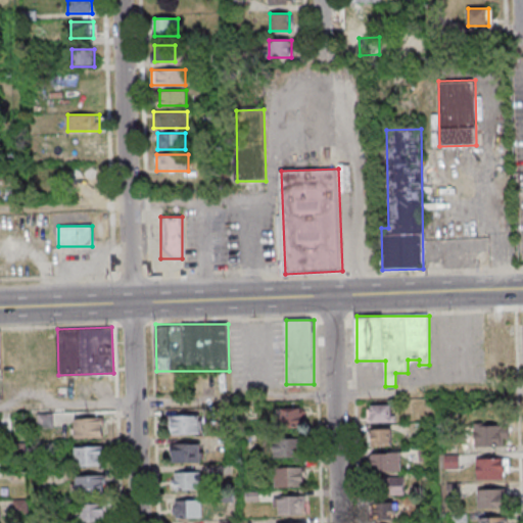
[(369,423),(394,423),(394,405),(369,405),(369,423)]
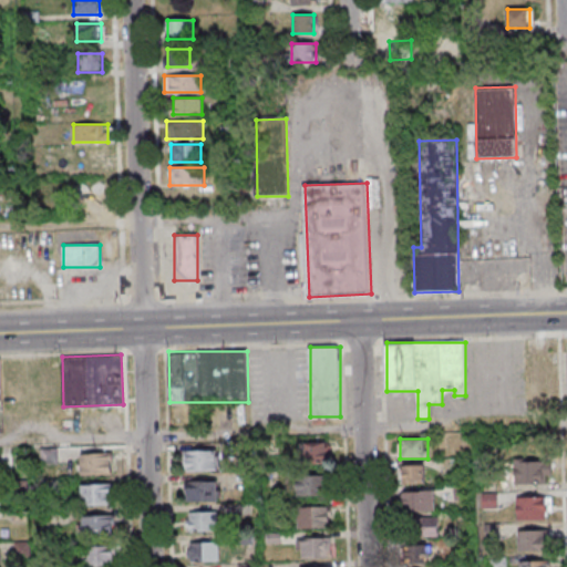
[(327,442),(305,442),(305,464),(327,464),(327,442)]
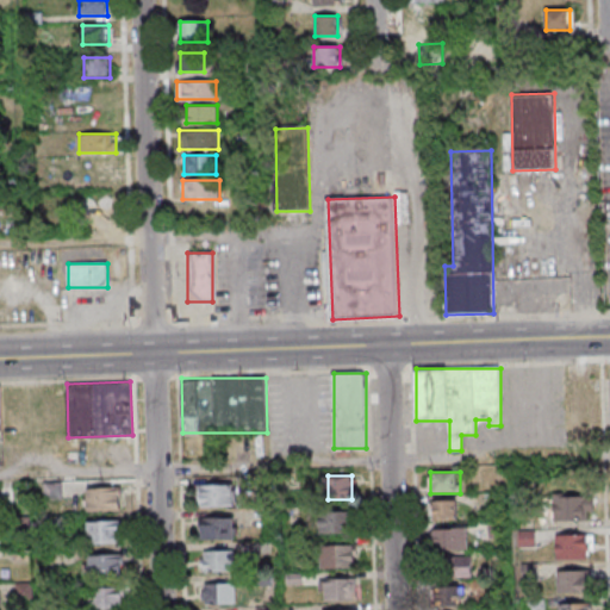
[(44,481),(44,498),(61,498),(61,481),(44,481)]
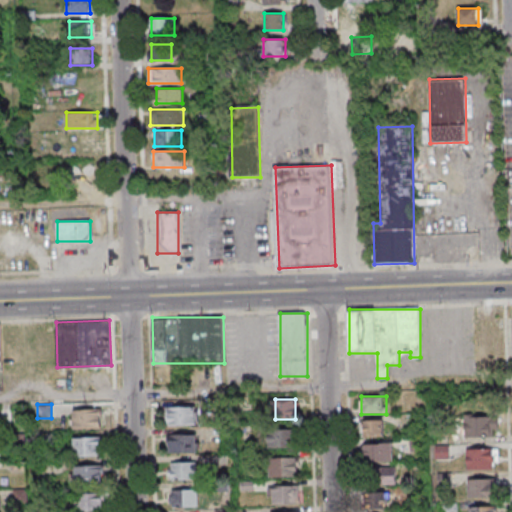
[(199,424),(199,407),(167,407),(167,424),(199,424)]
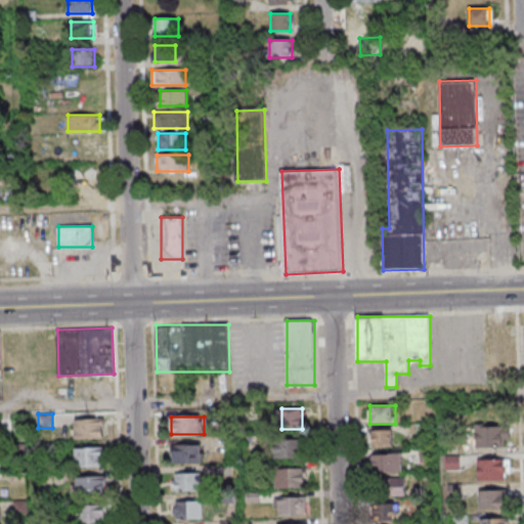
[(0,418),(0,429),(10,428),(10,418),(0,418)]
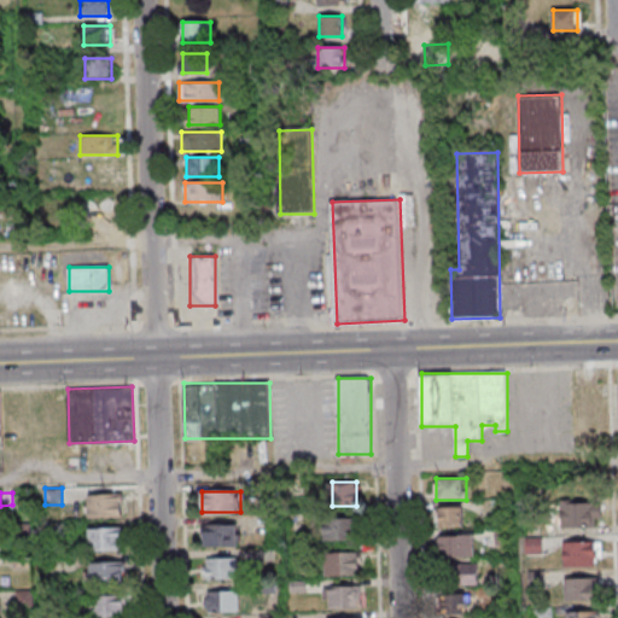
[(88,494),(88,517),(122,516),(121,494),(88,494)]
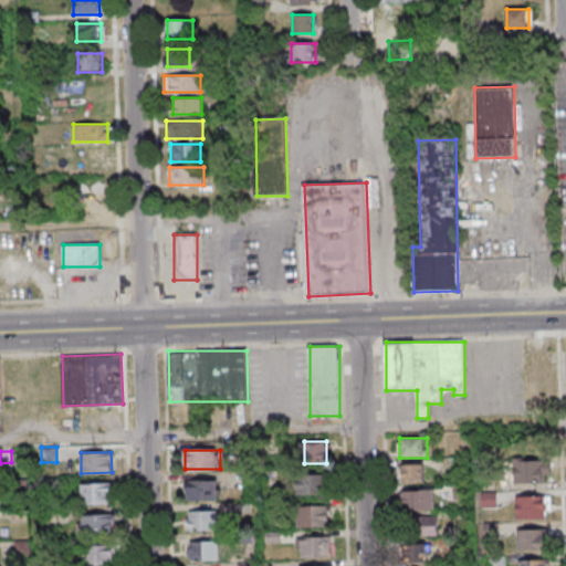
[(513,460),(513,483),(547,483),(547,460),(513,460)]
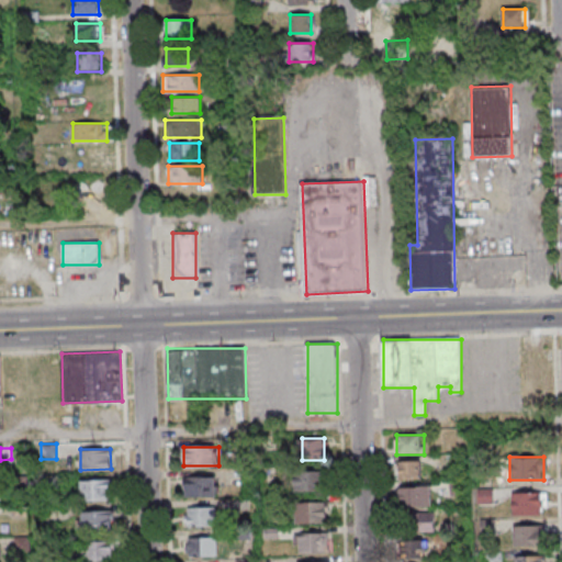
[(422,481),(422,461),(398,461),(398,481),(422,481)]
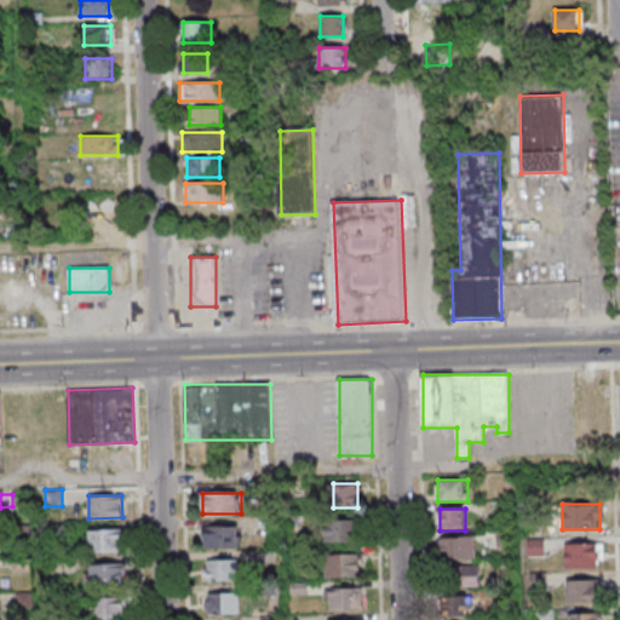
[(329,520),(329,541),(361,541),(361,520),(329,520)]
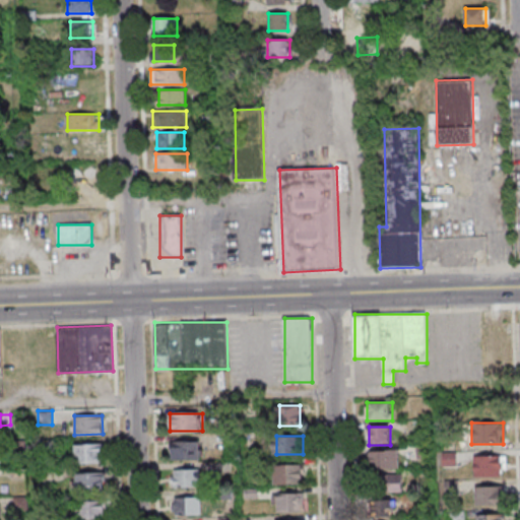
[(202,441),(170,441),(171,459),(202,458),(202,441)]
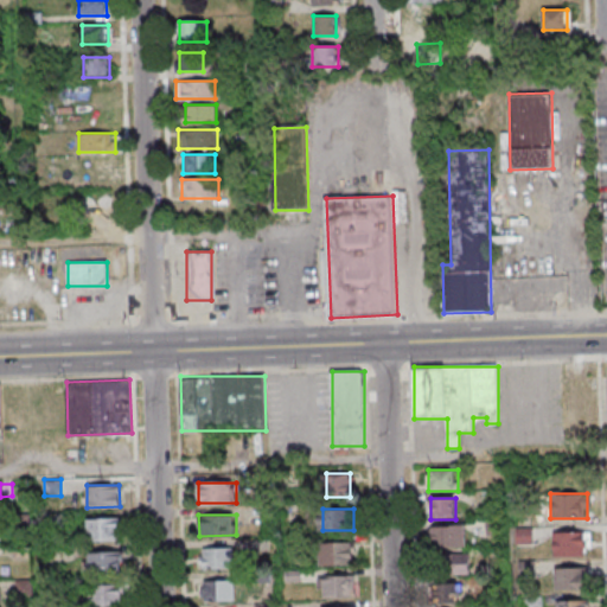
[(89,518),(89,540),(122,540),(121,517),(89,518)]
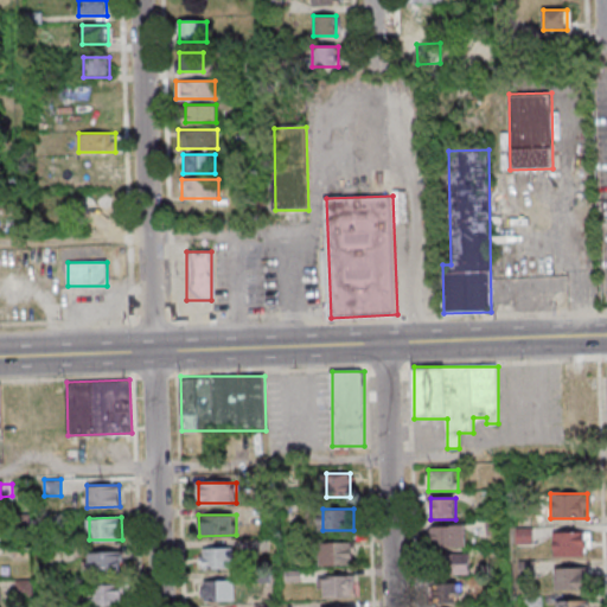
[(485,519),(485,537),(500,537),(500,519),(485,519)]
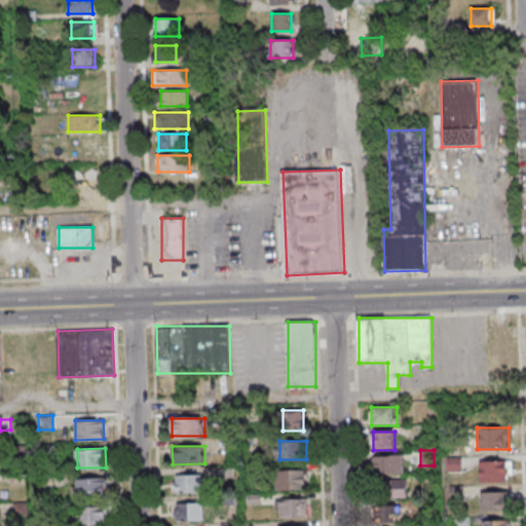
[(374,475),(404,475),(404,456),(374,456),(374,475)]
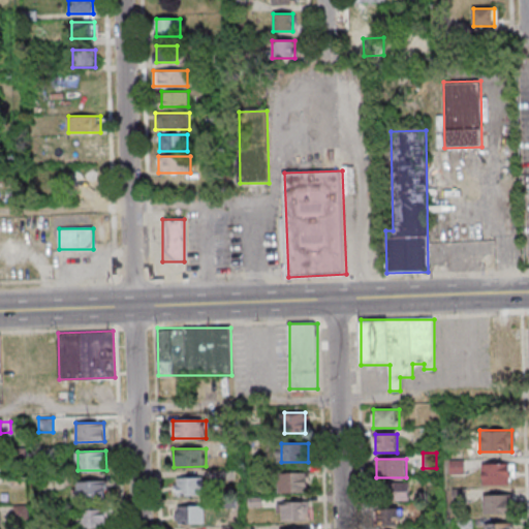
[(464,474),(464,461),(450,461),(450,474),(464,474)]
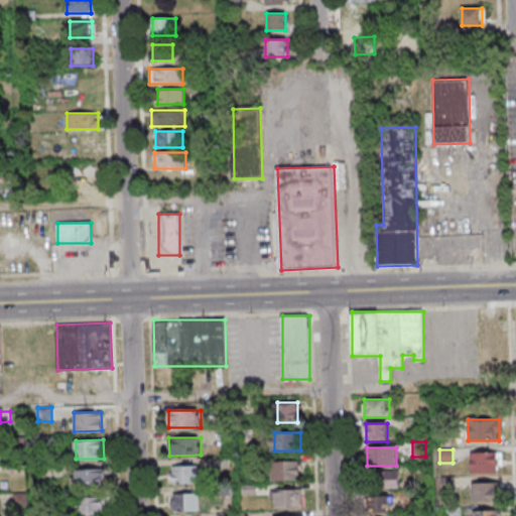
[(470,453),(470,472),(500,472),(500,453),(470,453)]
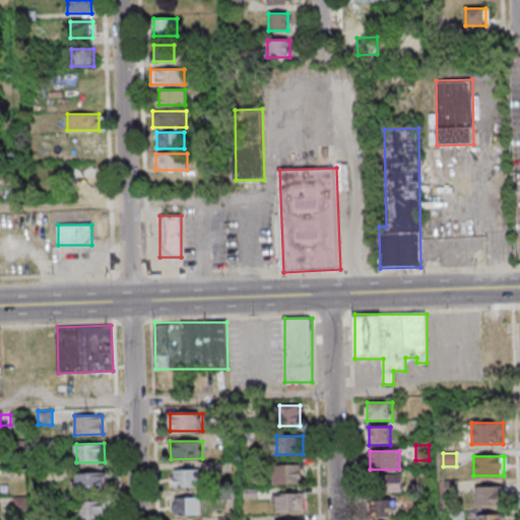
[(274,483),(303,483),(303,464),(274,464),(274,483)]
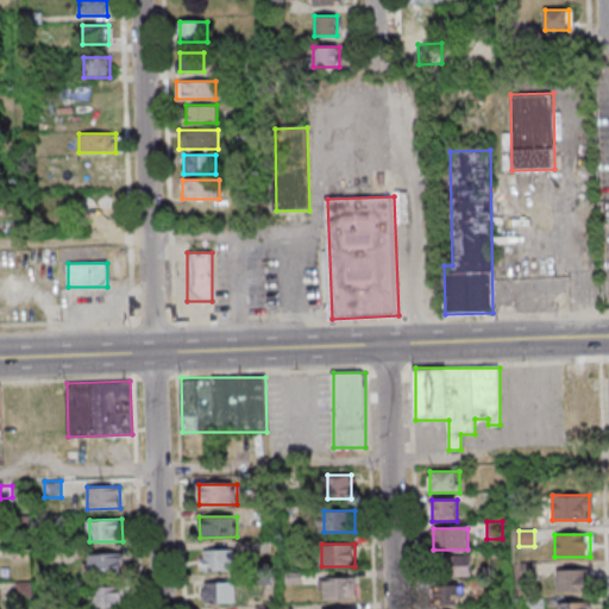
[(14,548),(14,559),(31,559),(31,548),(14,548)]
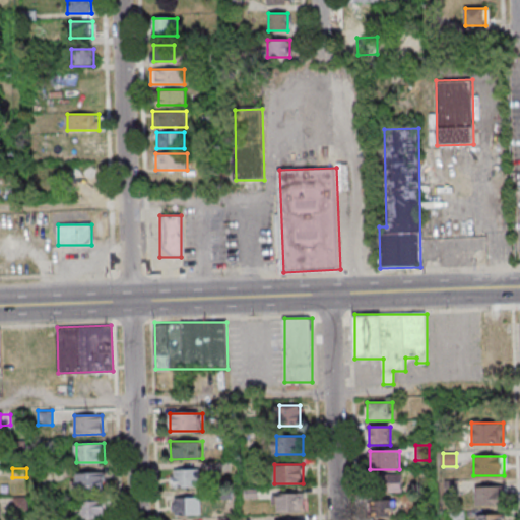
[(200,469),(174,469),(174,488),(200,488),(200,469)]
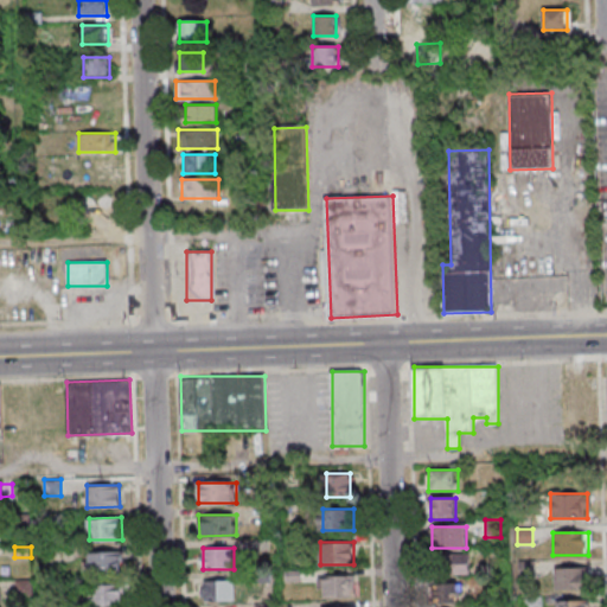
[(89,551),(89,573),(121,573),(121,550),(89,551)]
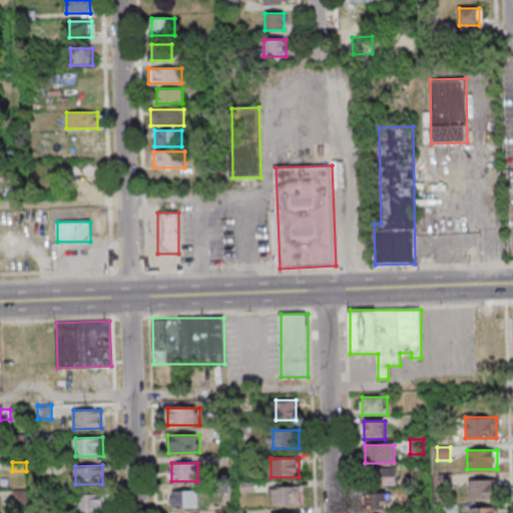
[(373,486),(396,486),(396,469),(373,469),(373,486)]
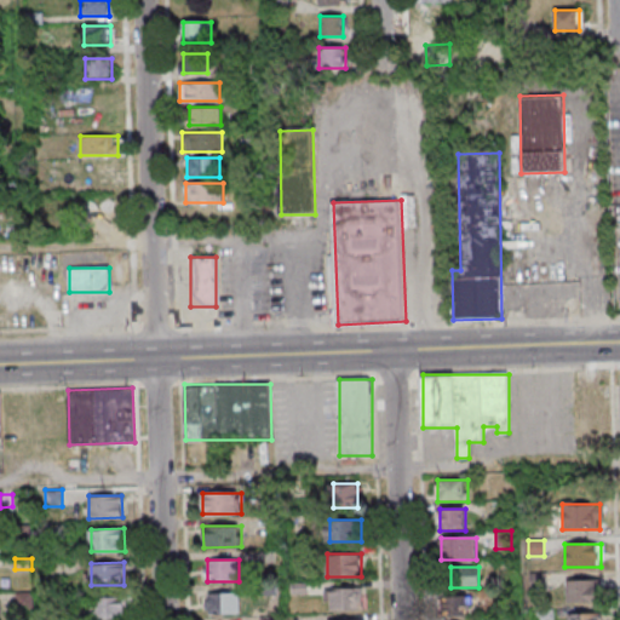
[(600,580),(567,580),(567,602),(600,602),(600,580)]
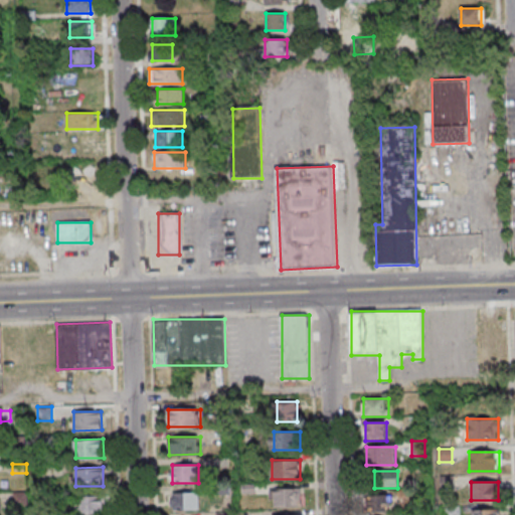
[(272,506),(301,506),(301,488),(272,488),(272,506)]
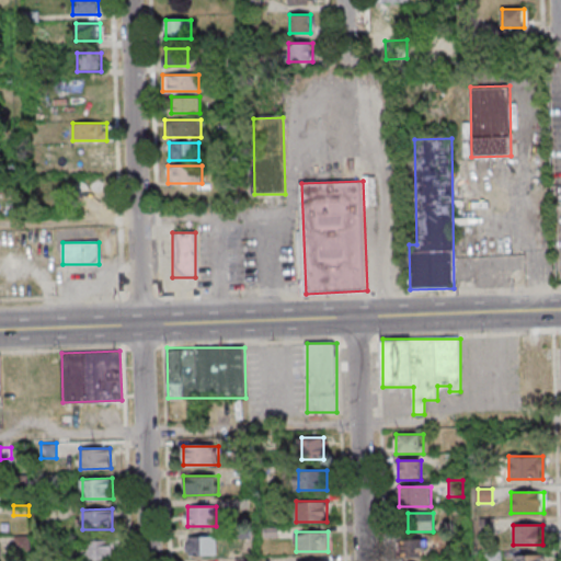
[(216,536),(186,536),(186,556),(216,556),(216,536)]
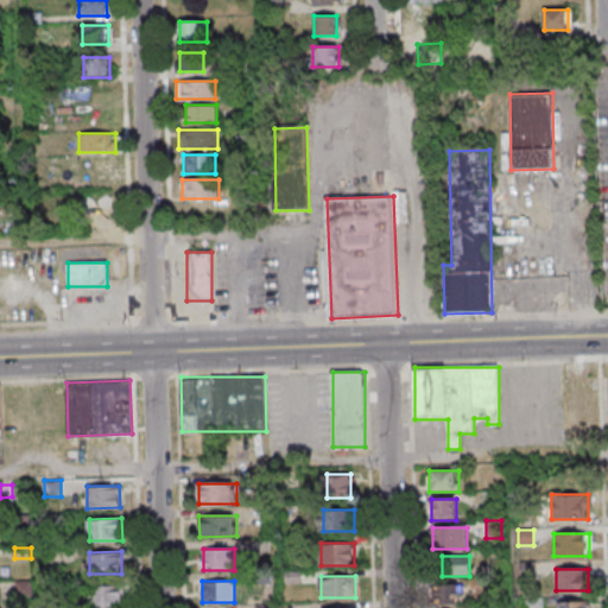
[(90,584),(92,607),(124,606),(122,584),(90,584)]
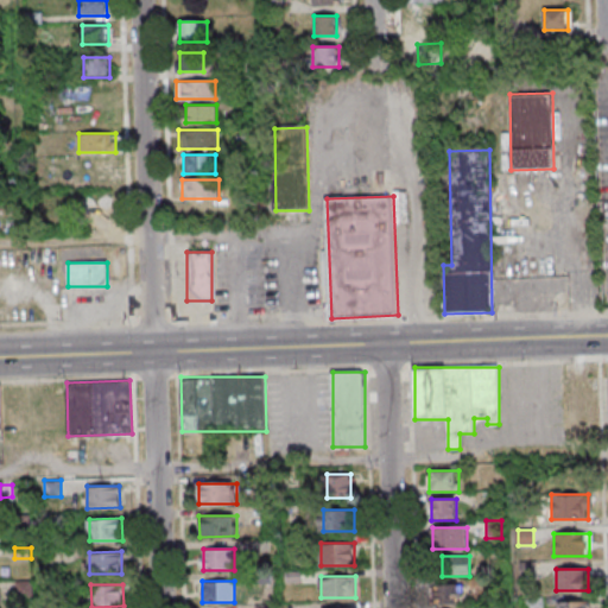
[(437,584),(437,606),(460,606),(460,584),(437,584)]
